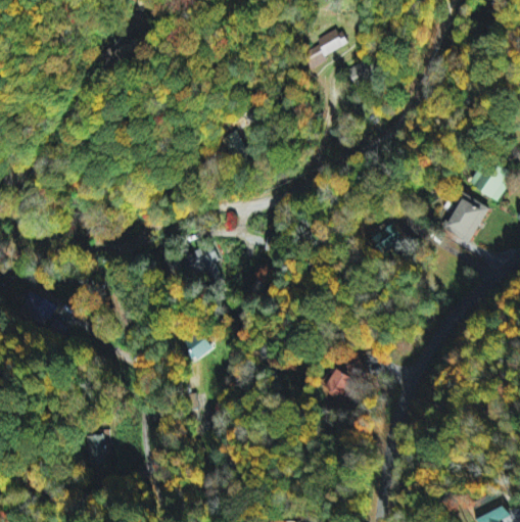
[(309,49),(315,62),(346,46),(337,28),(315,40),(318,45),(309,49)]
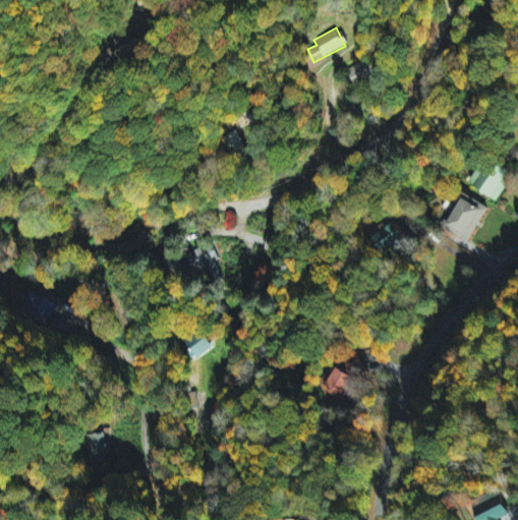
[(248,148),(233,130),(219,145),(233,162),(248,148)]
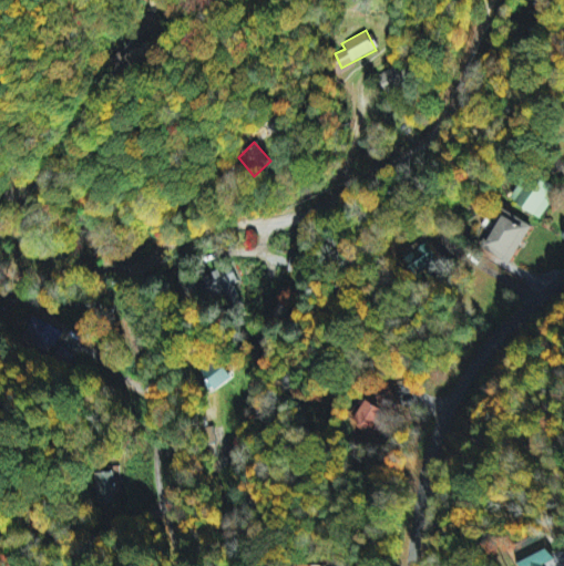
[(522,179),(509,199),(537,219),(557,189),(542,178),(534,188),(522,179)]
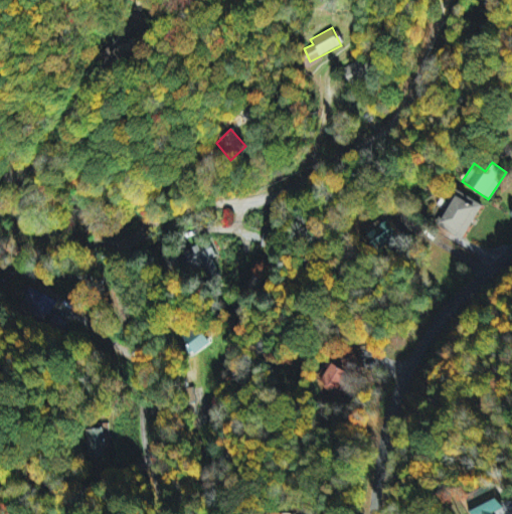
[(437,227),(462,238),(479,203),(454,191),(437,227)]
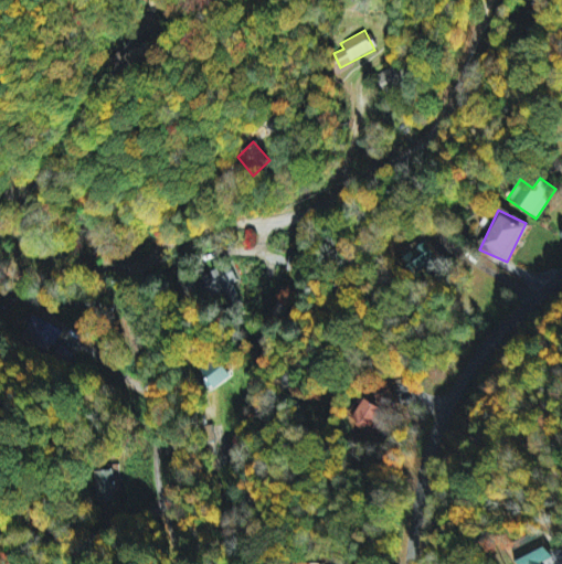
[(231,283),(235,280),(230,264),(200,276),(209,299),(220,295),(225,309),(240,304),(231,283)]
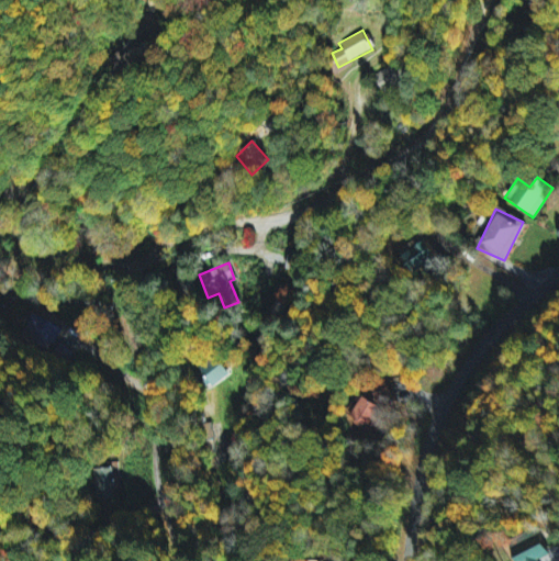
[(47,349),(58,326),(29,313),(19,336),(47,349)]
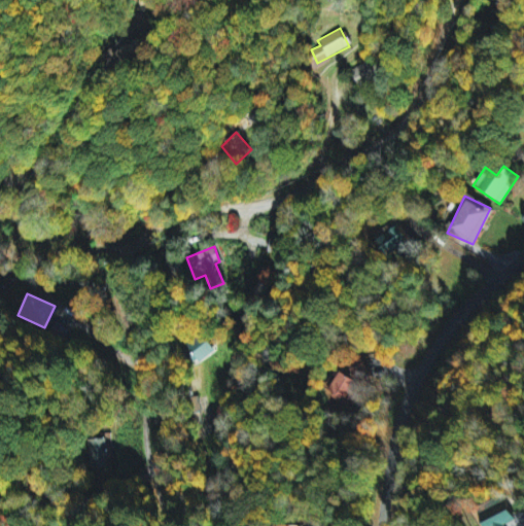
[(180,350),(191,364),(213,348),(202,334),(180,350)]
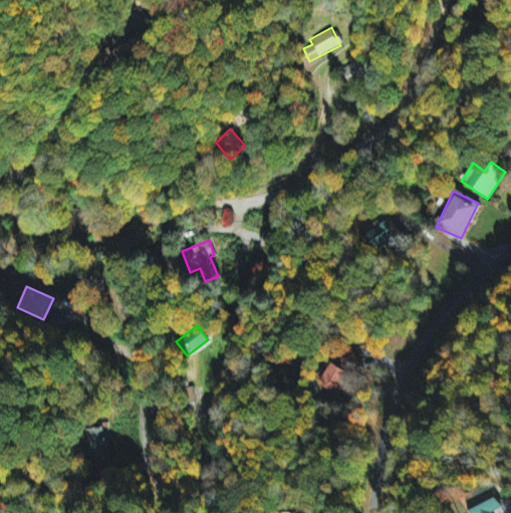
[(345,371),(331,363),(320,382),(333,391),(345,371)]
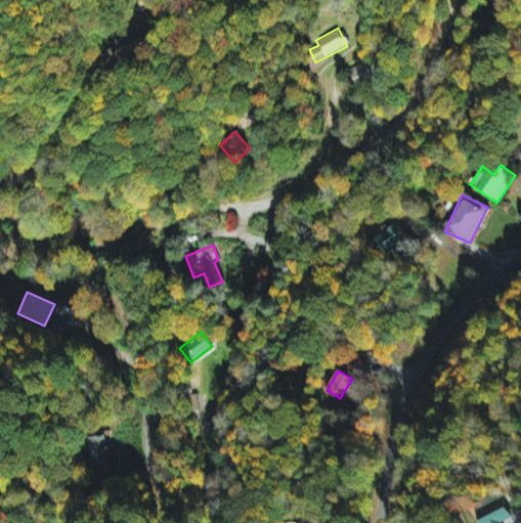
[(87,466),(107,466),(107,436),(87,436),(87,466)]
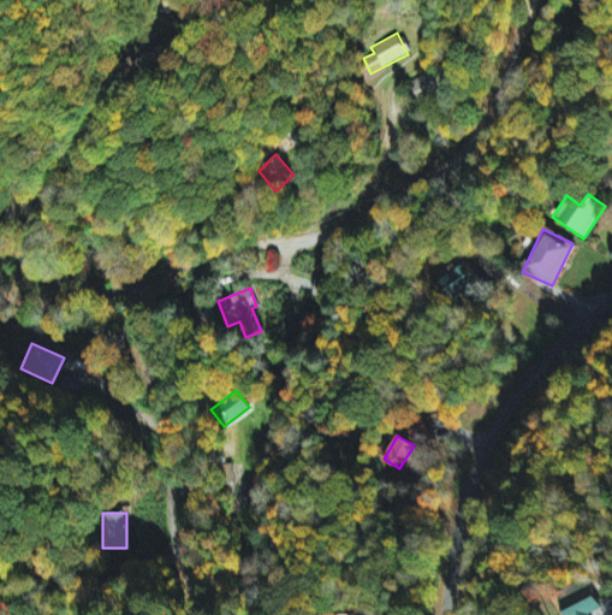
[(589,614),(600,611),(587,580),(556,593),(564,614),(589,614)]
